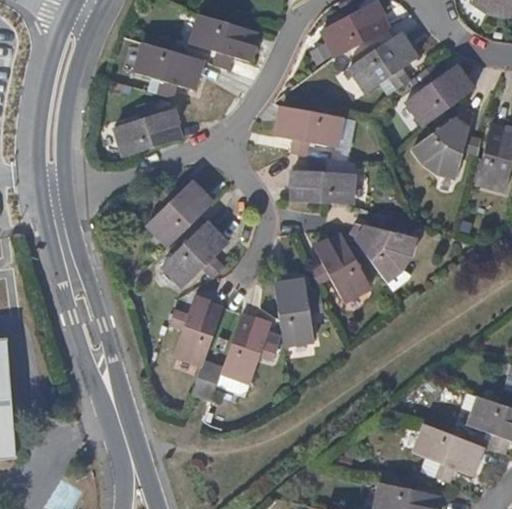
[(359,9),(354,0),(346,0),(339,4),(345,17),(323,30),(336,56),(389,27),(375,1),(359,9)]
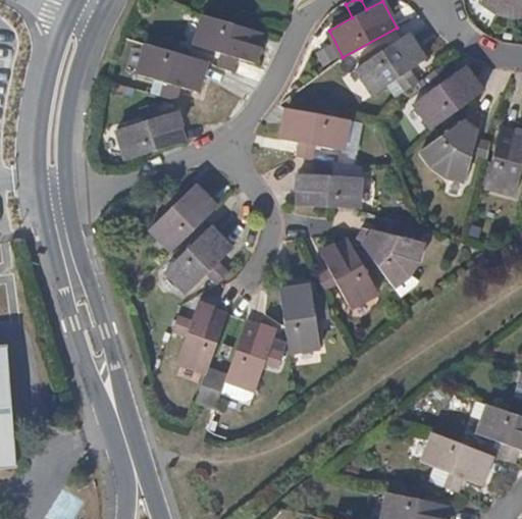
[(479,0),(493,9),(514,15),(521,14),(521,0),(479,0)]
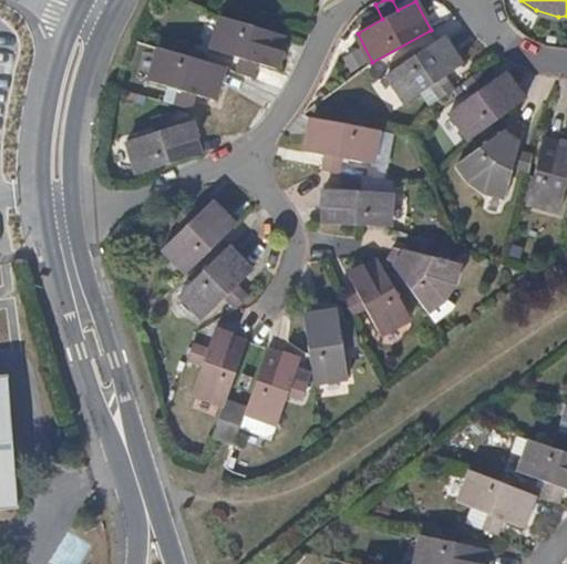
[(286,34),(220,16),(212,48),(240,58),(236,71),(244,74),(253,77),(257,62),(276,68),(286,34)]
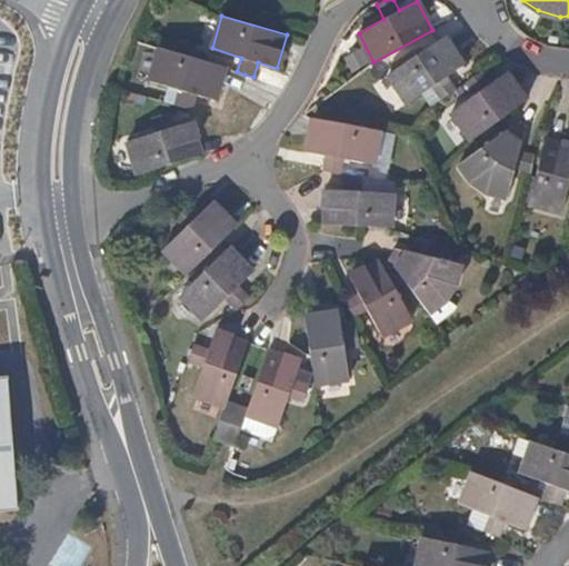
[(462,63),(443,36),(387,75),(407,102),(432,86),(441,99),(456,88),(446,75),(462,63)]
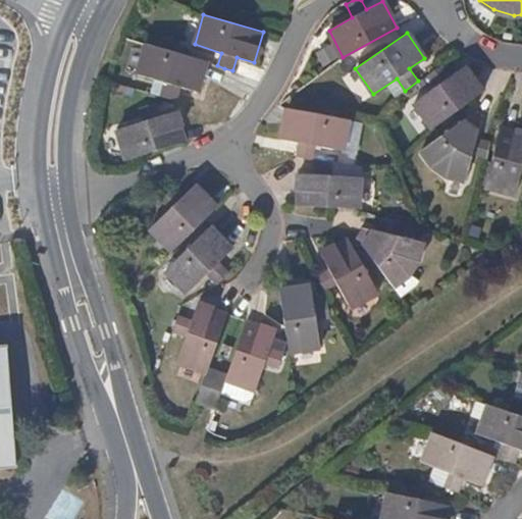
[(204,60),(145,43),(136,73),(164,82),(160,95),(175,99),(178,86),(196,91),(204,60)]
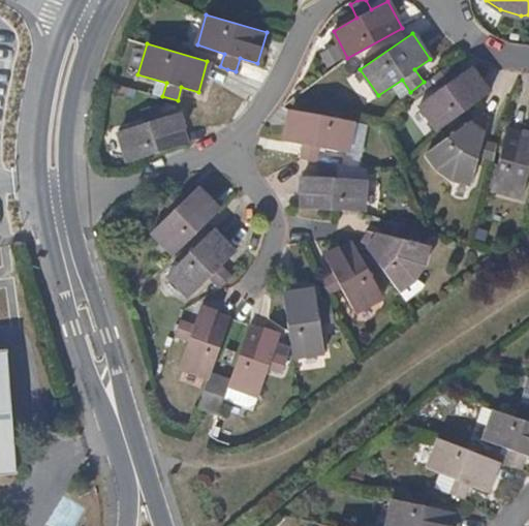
[(455,76),(446,65),(434,74),(442,86),(418,102),(437,129),(489,92),(470,66),(455,76)]
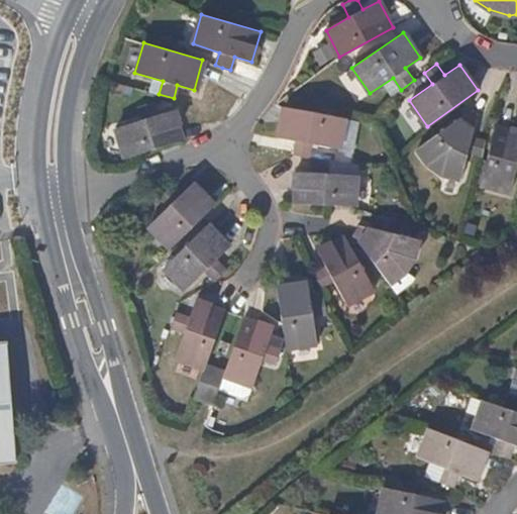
[(157,115),(152,101),(139,105),(142,119),(116,128),(124,157),(184,139),(175,109),(157,115)]
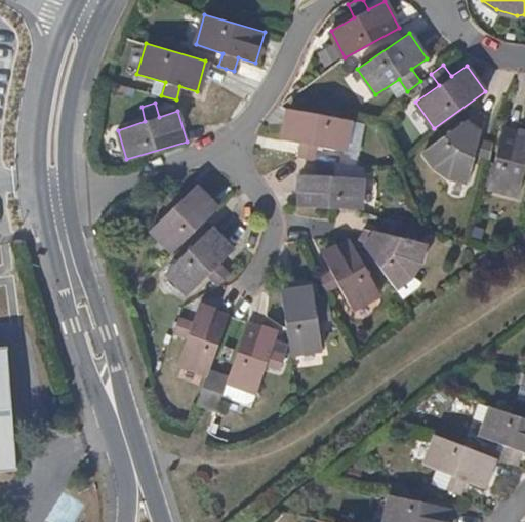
[(350,119),(288,108),(282,138),(300,143),(298,157),(313,160),(316,145),(344,150),(350,119)]
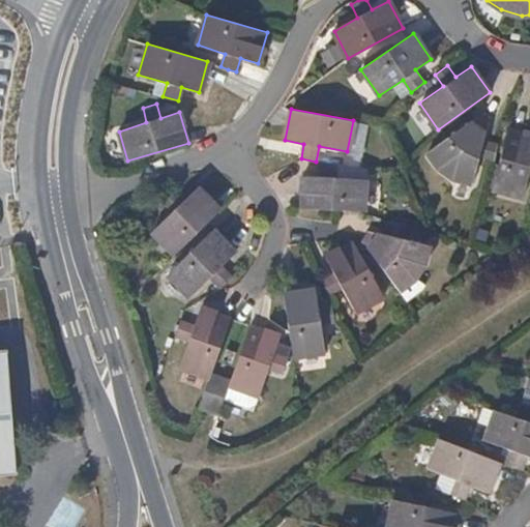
[(489,124),(476,115),(428,152),(436,166),(451,177),(472,182),(480,155),(494,158),(496,144),(483,140),(489,124)]
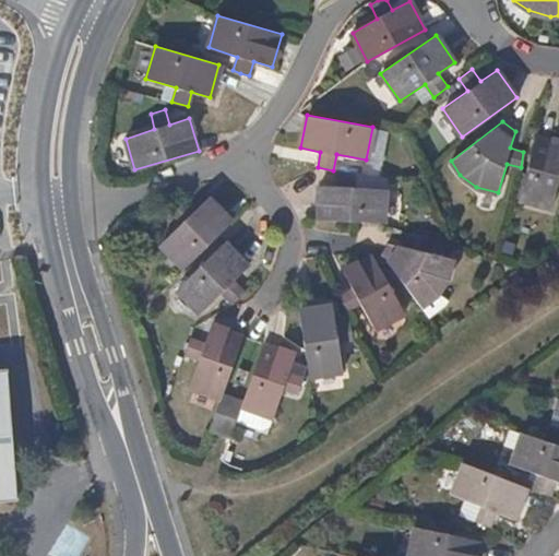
[(558,141),(536,134),(519,199),(550,208),(558,178),(558,141)]
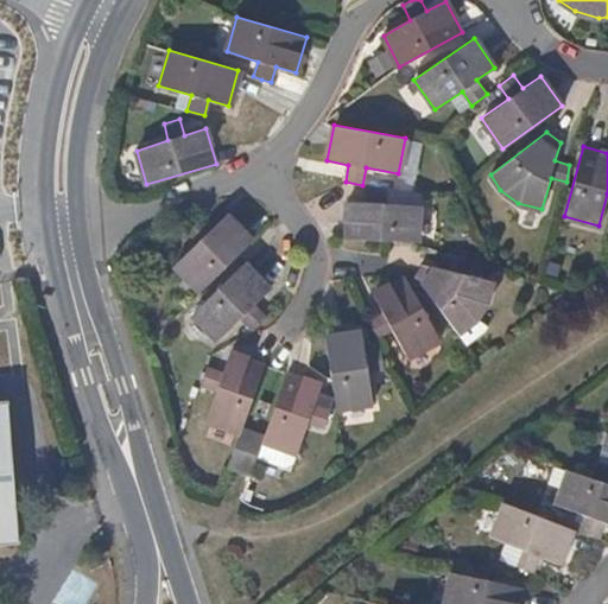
[(386,186),(369,186),(368,203),(347,202),(346,239),(381,241),(417,243),(418,207),(386,204),(386,186)]
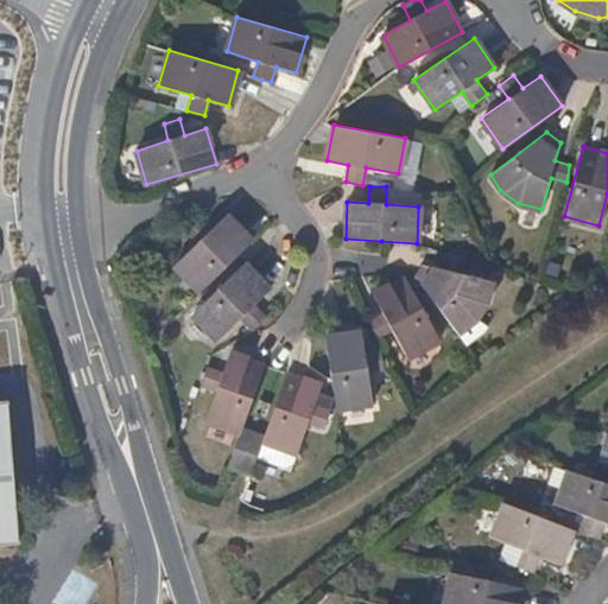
[(249,241),(226,216),(211,230),(200,218),(188,229),(200,242),(176,266),(198,291),(249,241)]
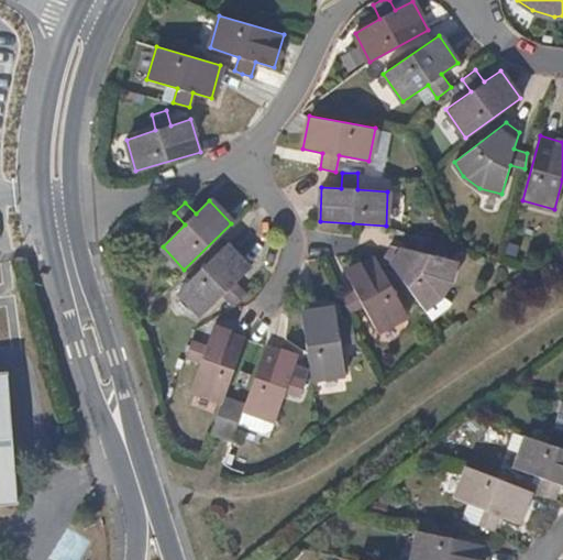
[(430,238),(412,235),(409,250),(392,245),(384,256),(423,309),(441,297),(441,296),(452,280),(455,263),(426,254),(430,238)]
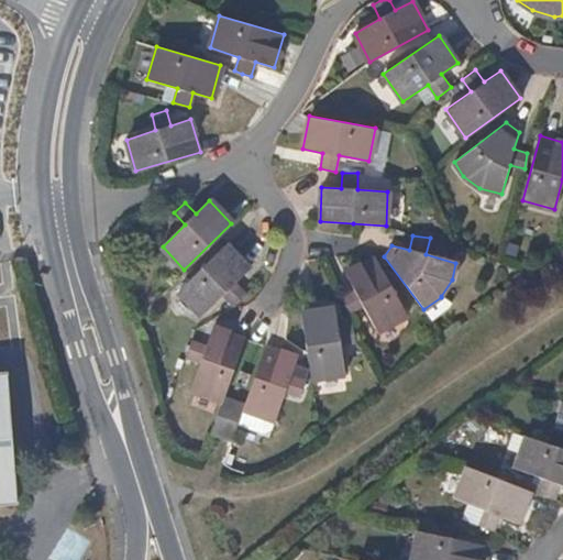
[(250,270),(225,245),(178,292),(201,316),(223,295),(234,305),(235,305),(245,295),(234,284),(250,270)]
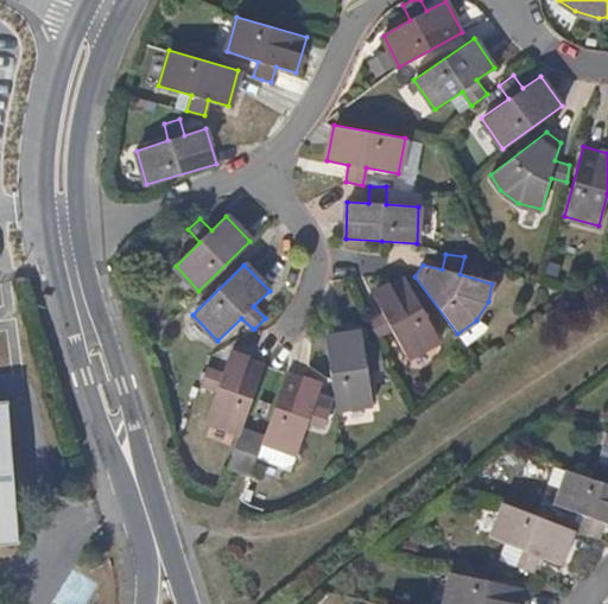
[(439,341),(405,278),(400,278),(388,285),(373,294),(382,313),(367,320),(377,337),(392,330),(406,358),(439,341)]
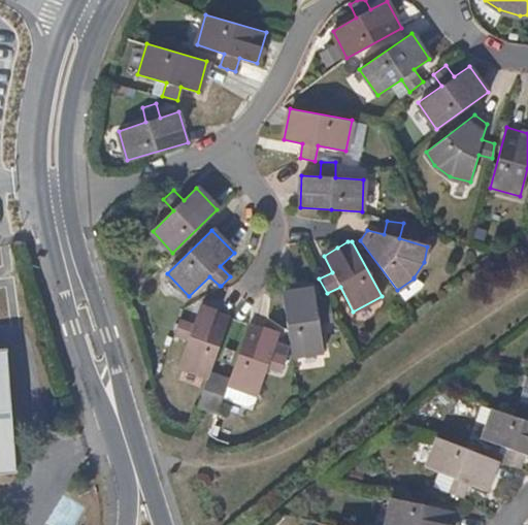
[(423,284),(414,277),(414,279),(397,290),(405,300),(421,288),(423,284)]
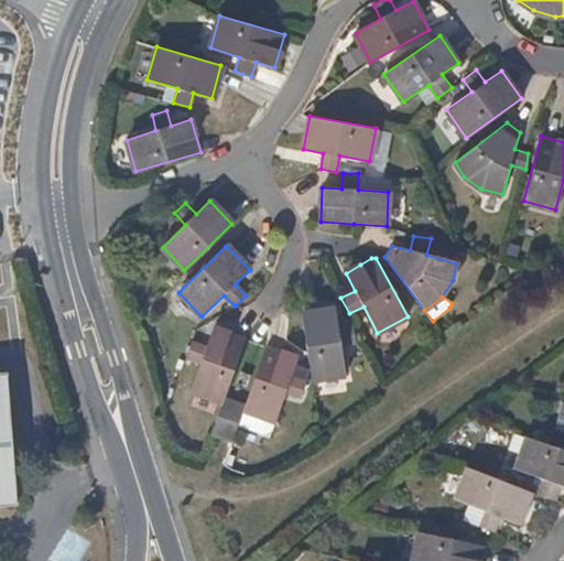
[(338,328),(335,309),(302,312),(312,379),(345,375),(342,344),(356,343),(354,327),(338,328)]
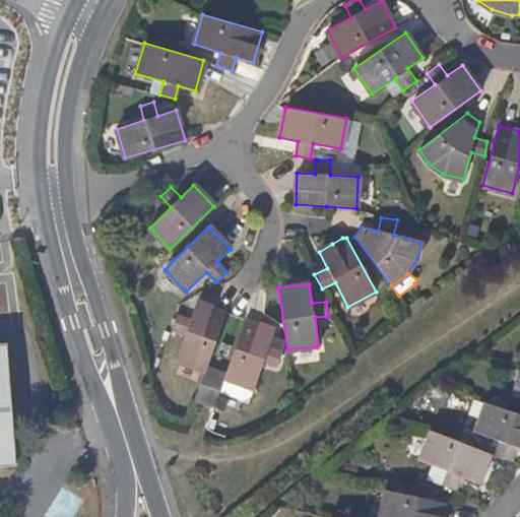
[(204,370),(206,366),(225,311),(196,301),(190,319),(176,314),(171,329),(184,333),(176,360),(204,370)]
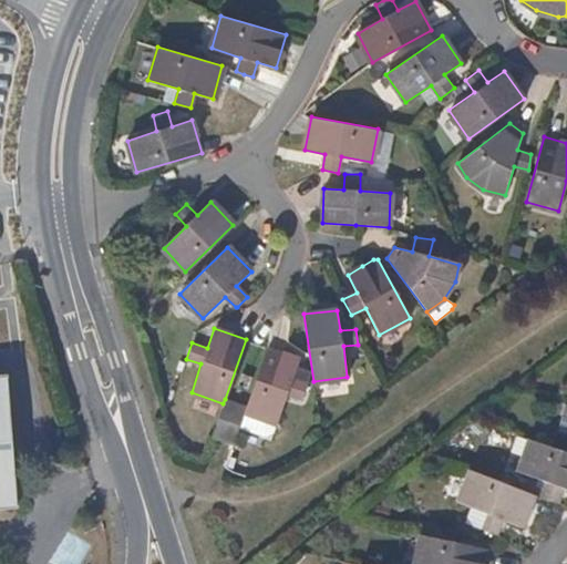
[(246,404),(244,411),(276,422),(286,395),(300,400),(306,383),(291,379),(298,359),(266,347),(246,404)]
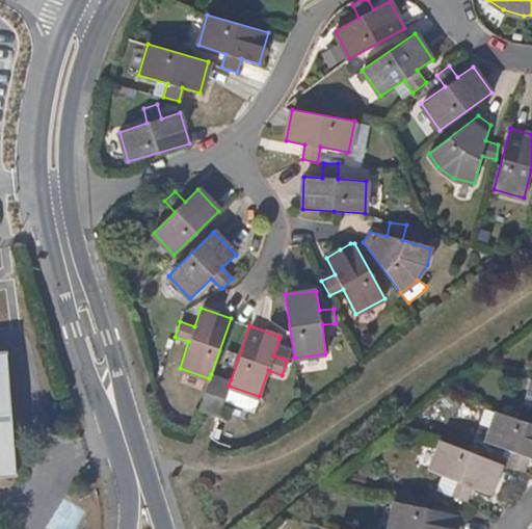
[(229,386),(231,379),(211,374),(209,378),(198,408),(219,415),(224,399),(229,386)]
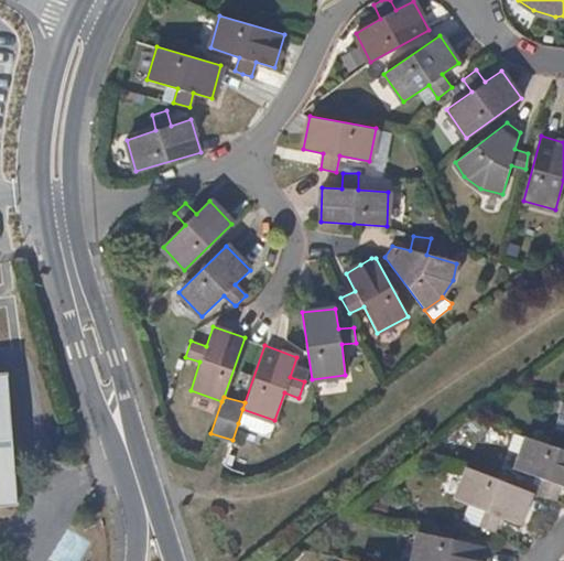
[(272,430),(274,420),(242,409),(238,423),(264,433),(272,430)]
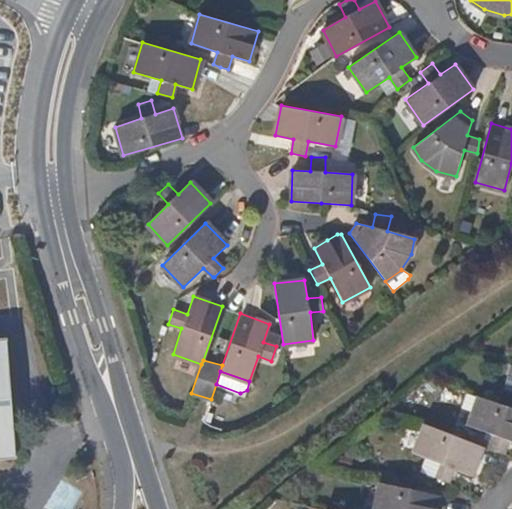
[(467,423),(477,396),(464,391),(454,418),(467,423)]
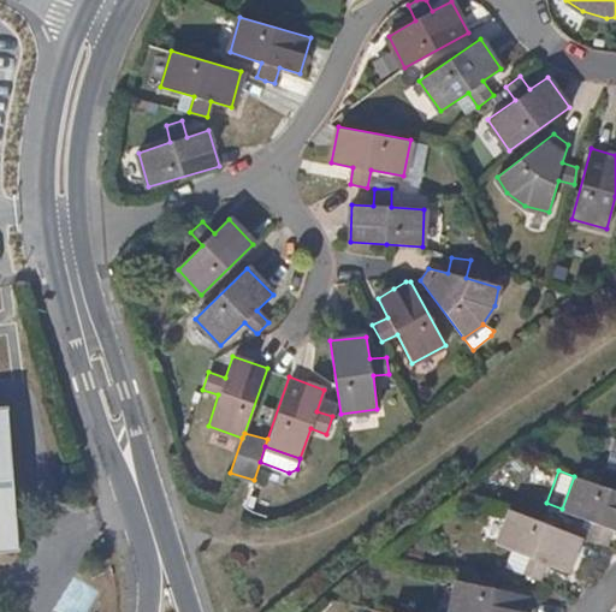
[(615,489),(574,475),(574,476),(562,509),(562,510),(593,521),(587,539),(605,544),(611,528),(615,529),(615,489)]
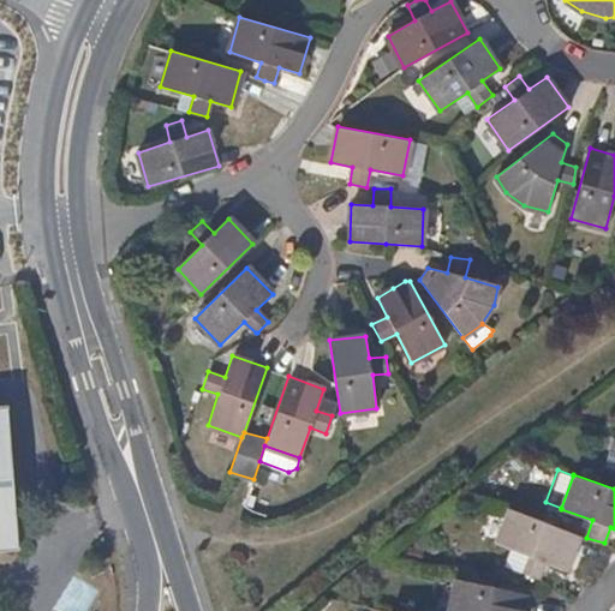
[(577,534),(509,508),(496,543),(527,555),(520,570),(537,576),(544,561),(565,568),(577,534)]
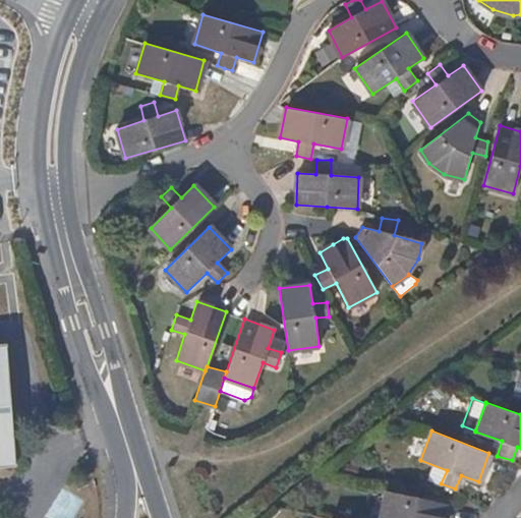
[(442,517),(446,503),(386,490),(380,517),(442,517)]
